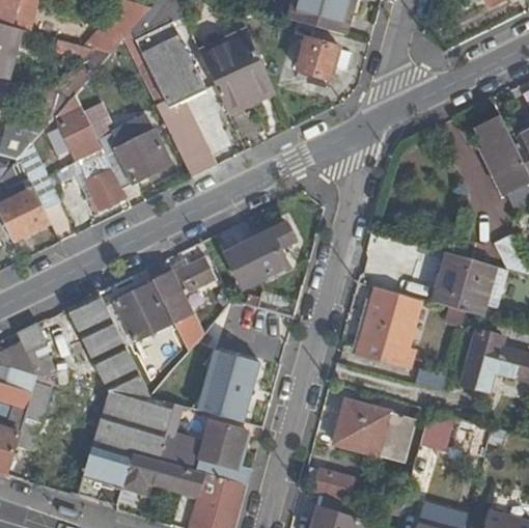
[(0,24),(20,29),(34,33),(38,34),(40,25),(12,18),(17,0),(0,0),(0,24)]
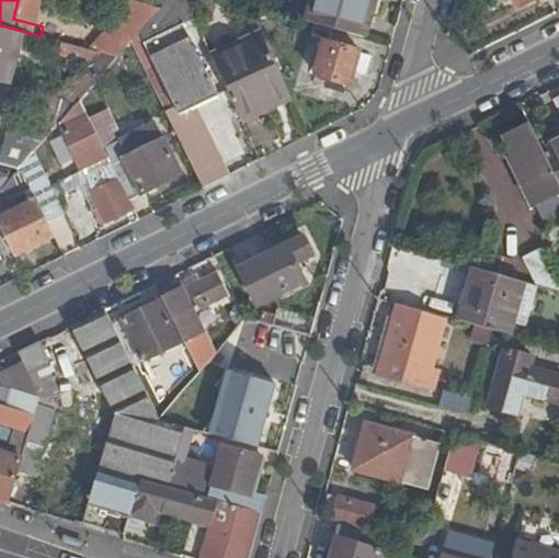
[(100,35),(127,44),(129,41),(159,7),(136,0),(130,0),(100,35)]
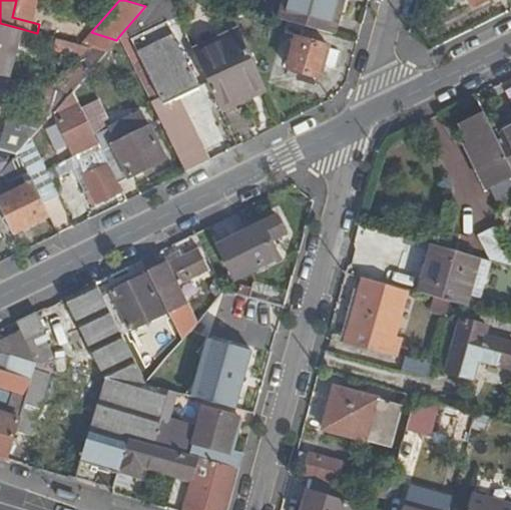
[(150,0),(145,6),(118,37),(183,169),(206,158),(193,130),(187,133),(171,99),(196,86),(166,21),(176,16),(168,0),(150,0)]
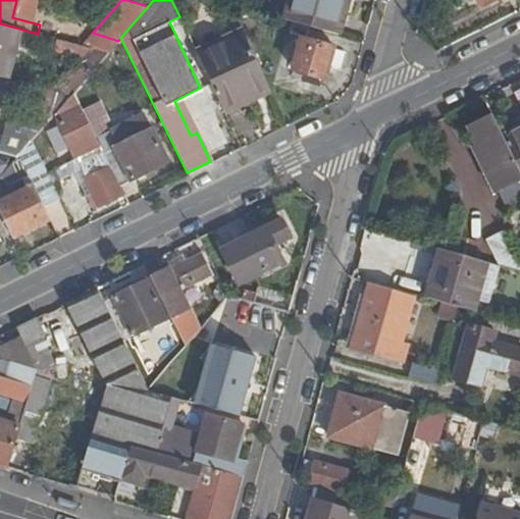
[(286,0),(281,17),(338,33),(347,0),(286,0)]
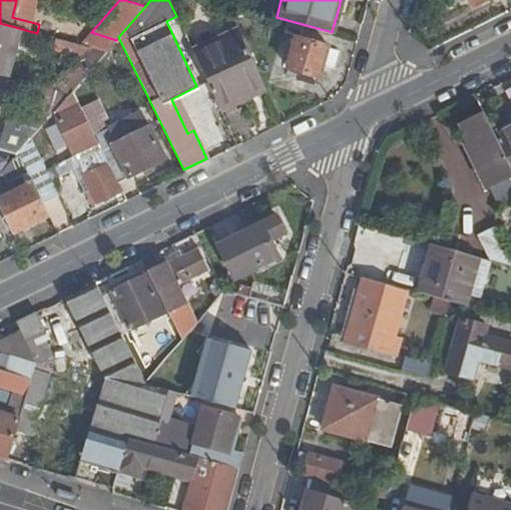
[(19,28),(0,23),(0,75),(6,77),(15,43),(19,28)]
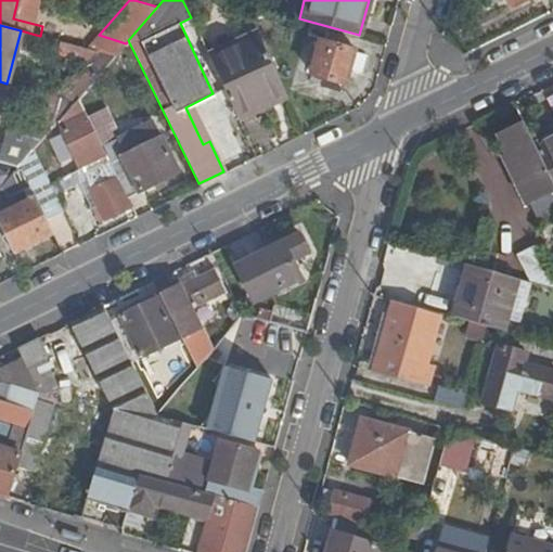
[(36,35),(21,30),(16,47),(31,50),(36,35)]
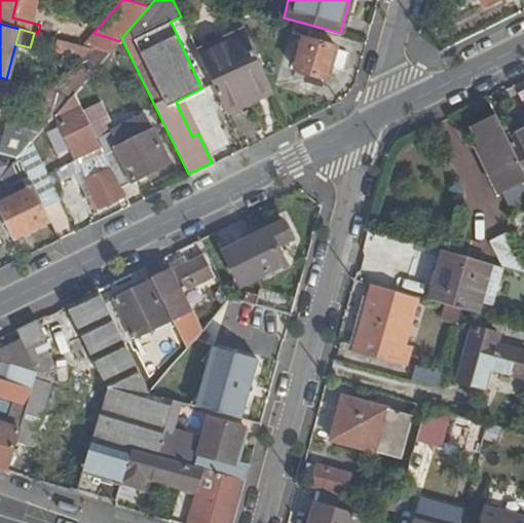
[(251,46),(244,31),(197,52),(204,69),(251,46)]
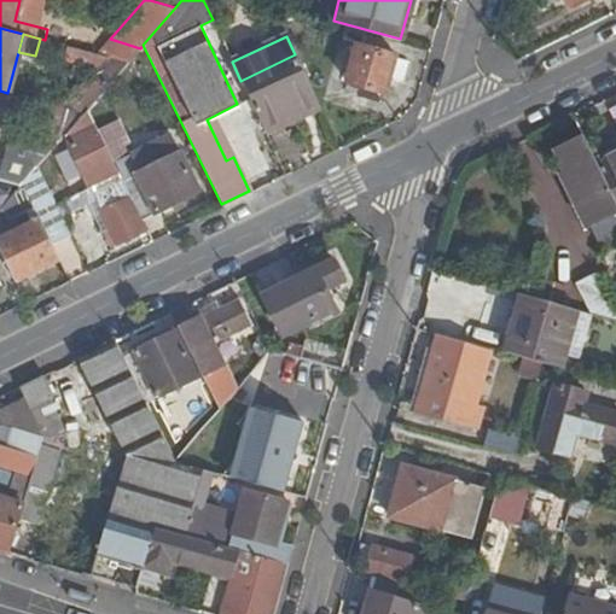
[(359,85),(383,93),(394,56),(354,44),(343,81),(359,85)]
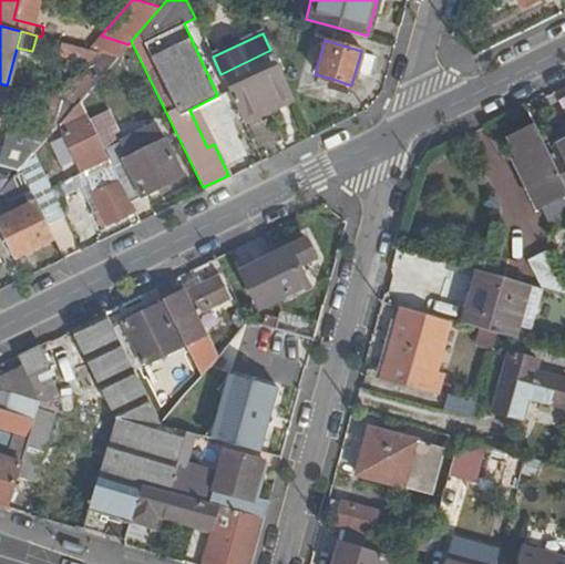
[(221,74),(243,122),(293,99),(270,50),(221,74)]
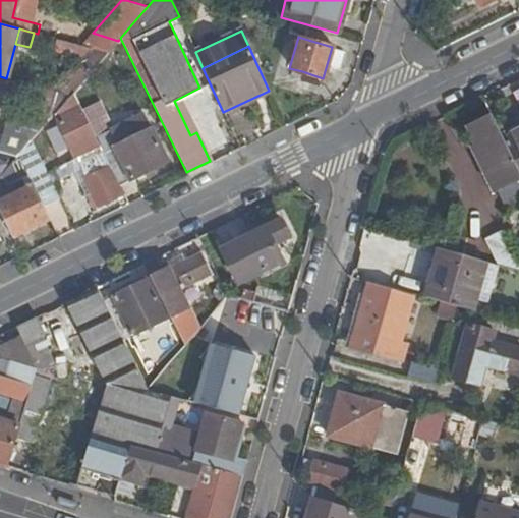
[(93,68),(107,52),(91,48),(81,58),(93,68)]
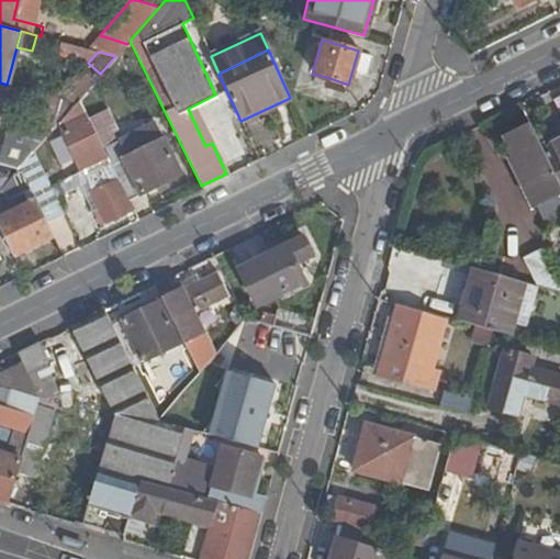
[(345,96),(348,85),(326,77),(323,89),(345,96)]
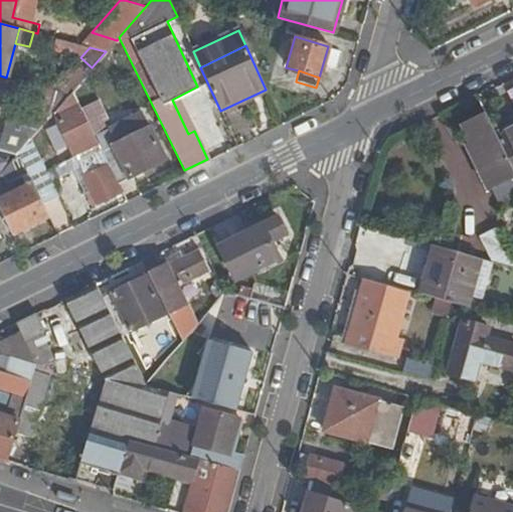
[(68,95),(13,79),(6,106),(35,114),(48,118),(52,114),(68,95)]
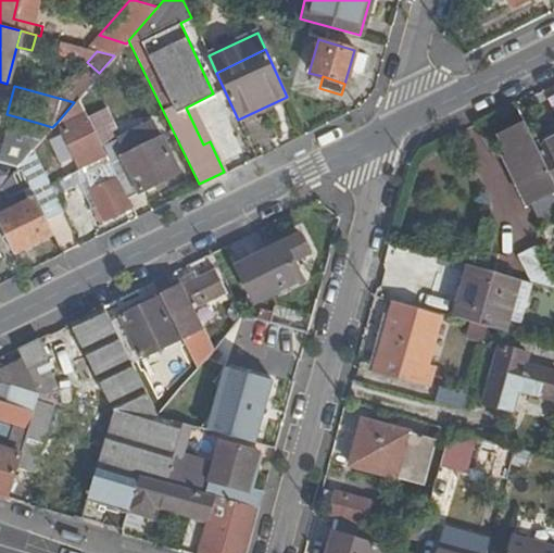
[(74,102),(57,123),(104,220),(131,208),(127,198),(126,196),(102,147),(86,114),(78,98),(74,102)]
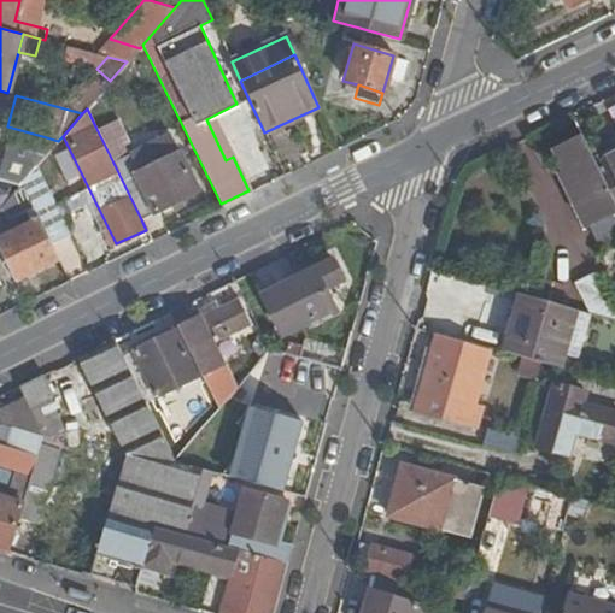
[(113,163),(140,217),(198,189),(171,136),(156,143),(153,139),(132,149),(115,117),(95,127),(113,163)]
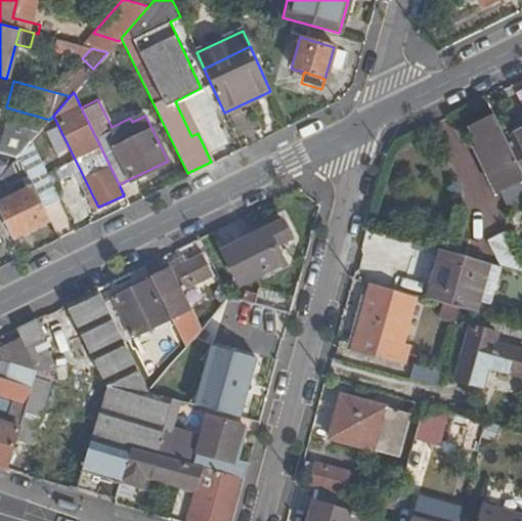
[(472,123),(483,147),(495,174),(502,187),(505,186),(512,202),(521,197),(521,171),(505,134),(493,113),(472,123)]
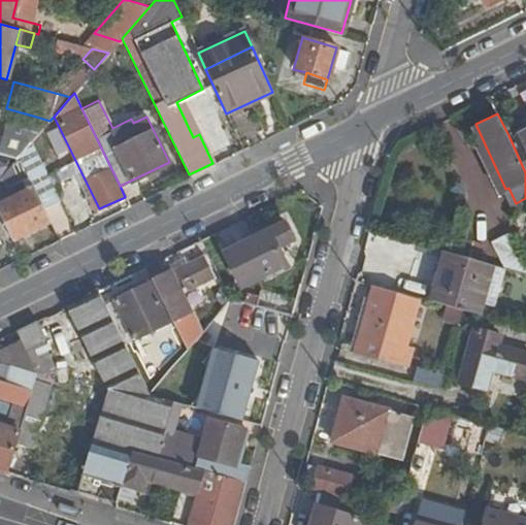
[(43,128),(50,121),(36,117),(34,125),(43,128)]
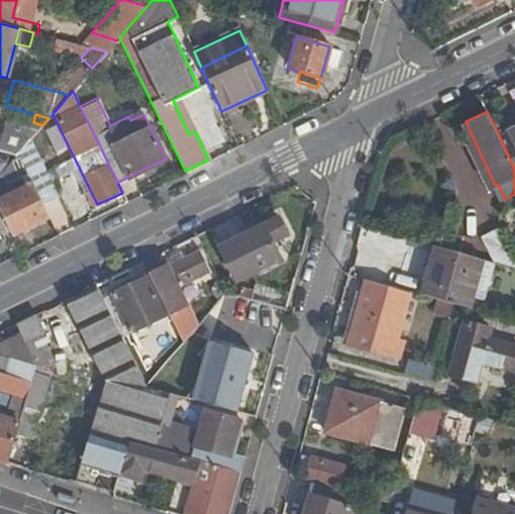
[(30,139),(37,131),(5,123),(0,139),(0,148),(3,149),(18,153),(30,139)]
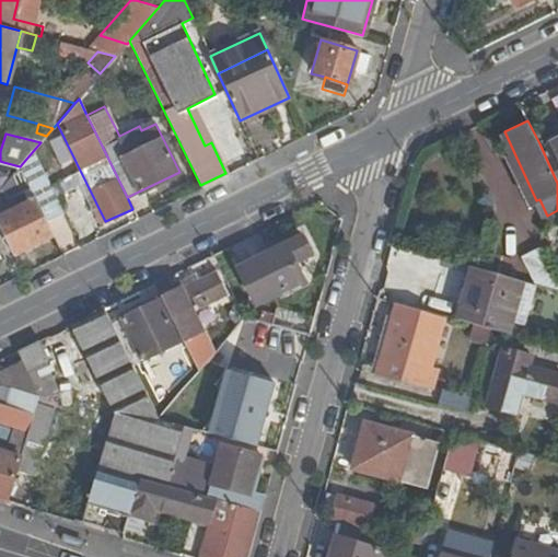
[(557,134),(539,143),(557,183),(557,134)]
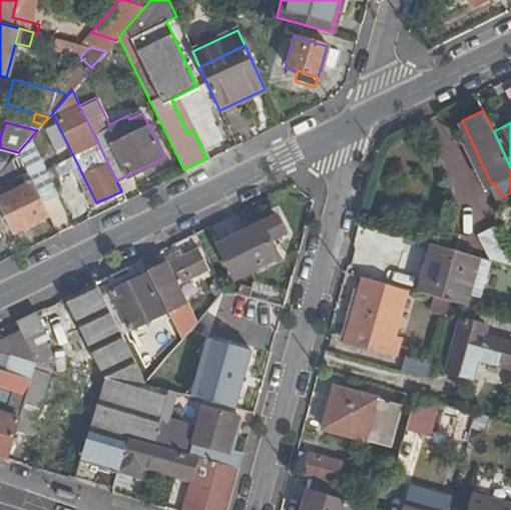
[(57,193),(30,138),(18,152),(27,170),(31,180),(42,201),(57,193)]
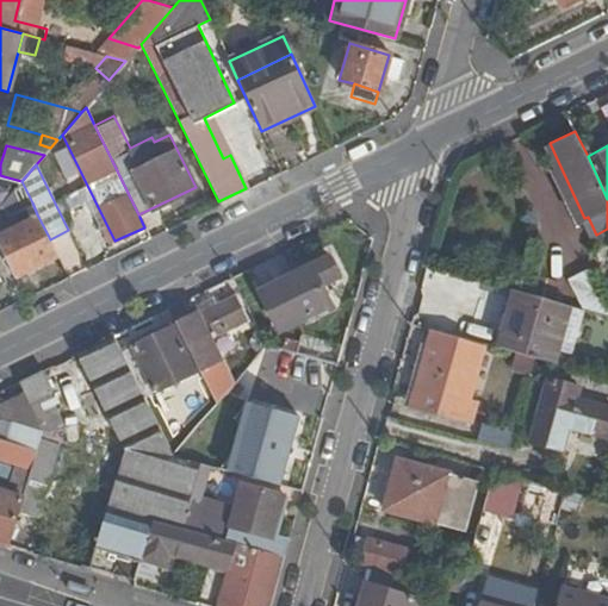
[(577,202),(563,172),(558,174),(572,205),(577,202)]
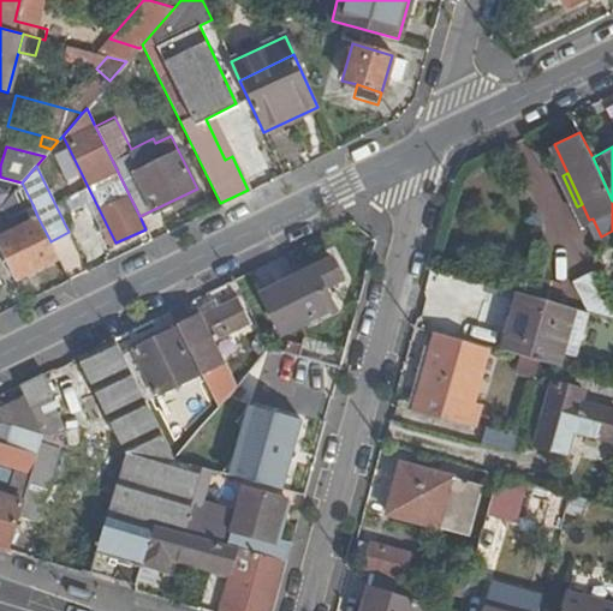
[(0,207),(22,183),(4,178),(0,183),(0,207)]
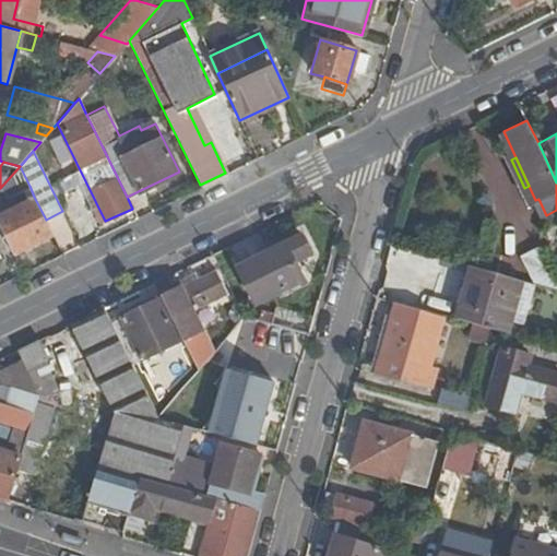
[(30,186),(20,166),(0,188),(0,192),(6,197),(30,186)]
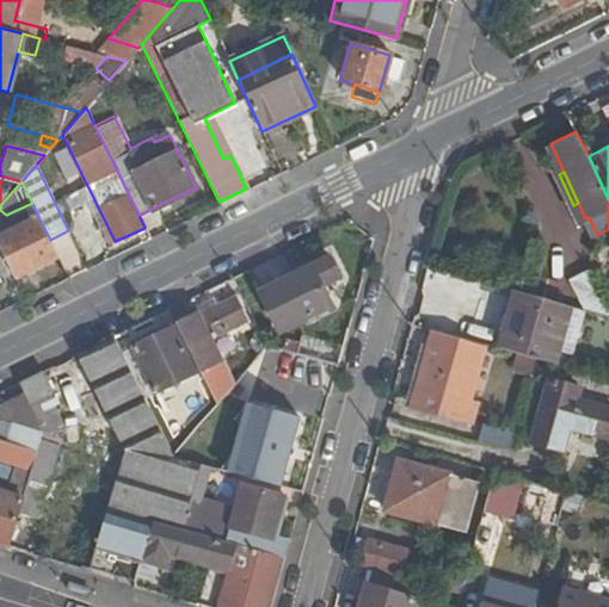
[(0,245),(14,276),(57,255),(50,240),(37,215),(0,231),(0,245)]
